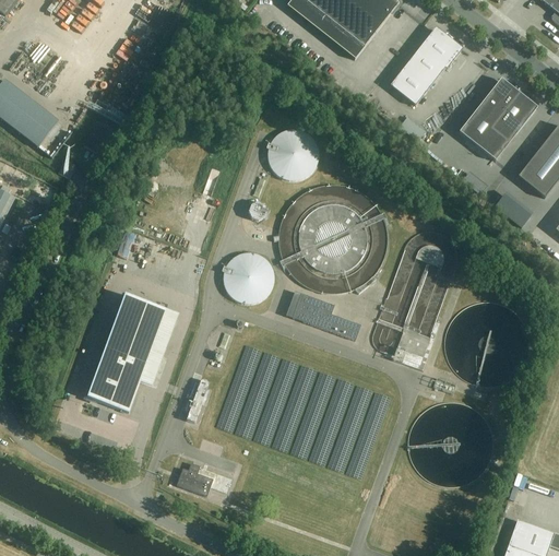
[(355,58),(399,2),(395,0),(290,0),(287,6),(355,58)]
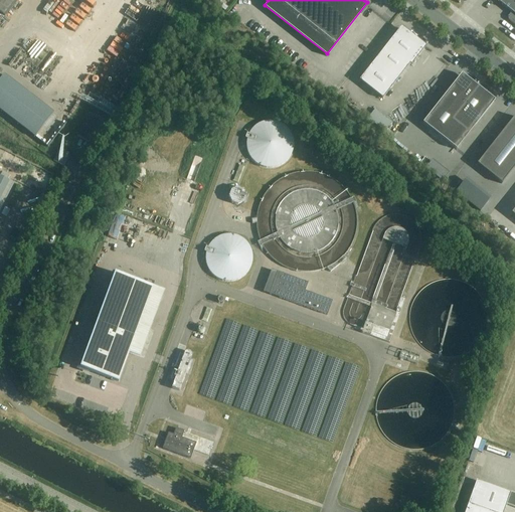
[(499,0),(511,9),(508,14),(508,17),(514,23),(514,22),(514,0),(499,0)]
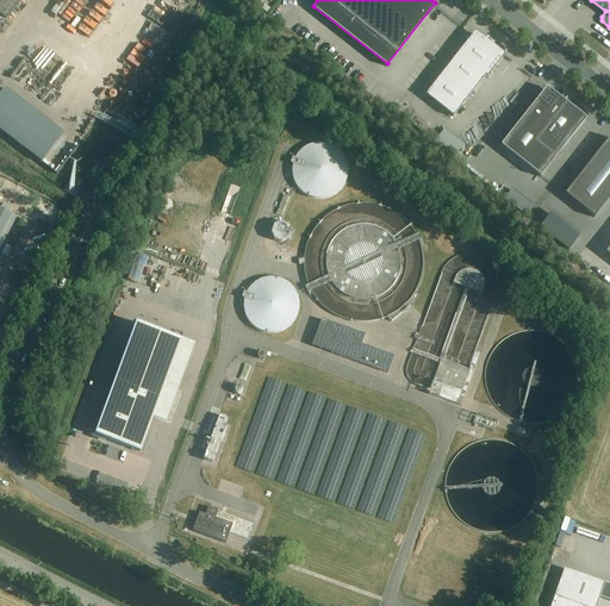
[(425,93),(453,114),(454,114),(493,63),(495,63),(504,52),(493,43),(492,44),(474,30),(425,93)]
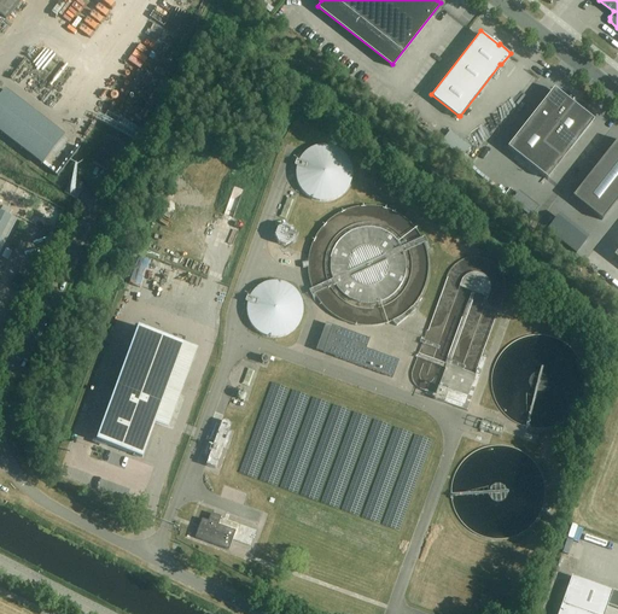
[(22,72),(16,76),(22,85),(27,82),(22,72)]
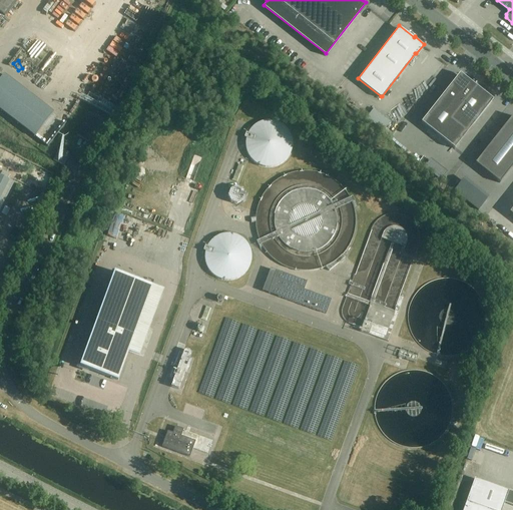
[(3,72),(0,75),(0,106),(10,114),(28,91),(3,72)]
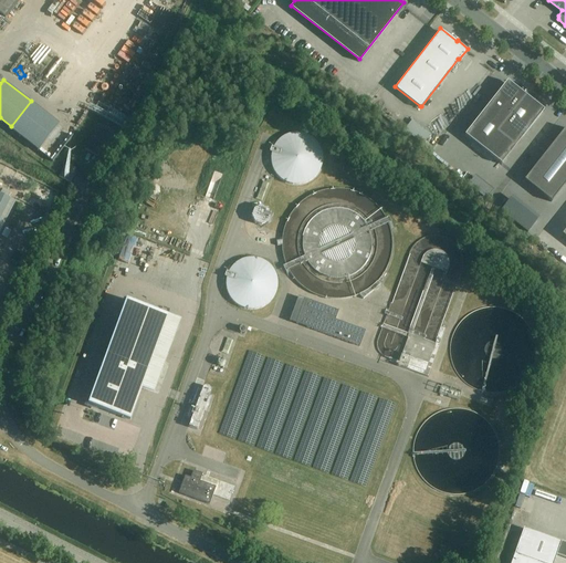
[(519,90),(506,81),(467,132),(465,131),(464,133),(501,162),(503,160),(502,159),(542,108),(531,100),(532,98),(520,89),(519,90)]
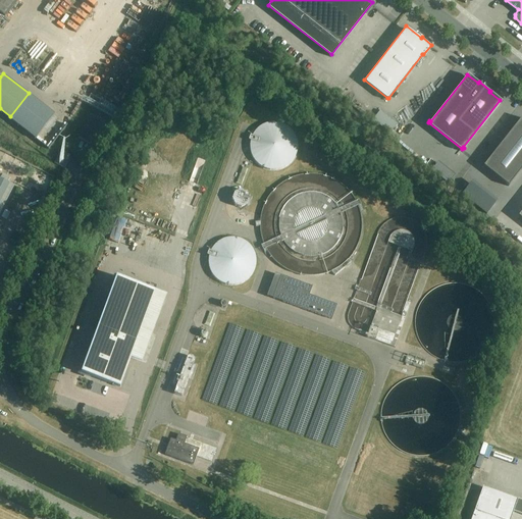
[(54,112),(29,93),(10,116),(36,137),(54,112)]
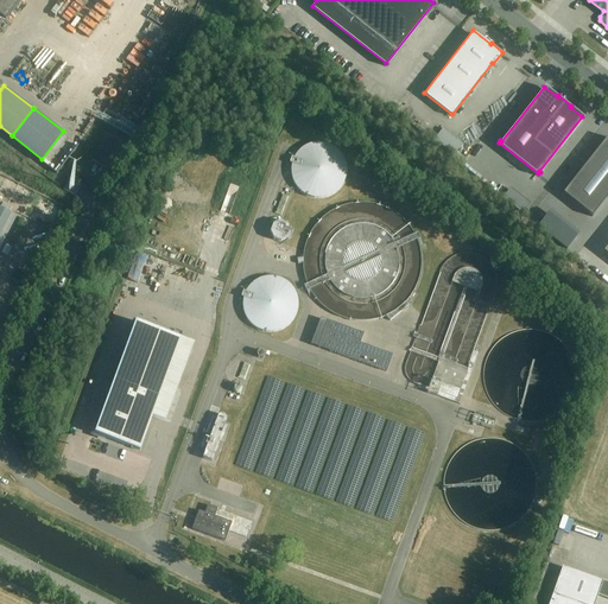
[(8,135),(0,145),(14,158),(23,148),(8,135)]
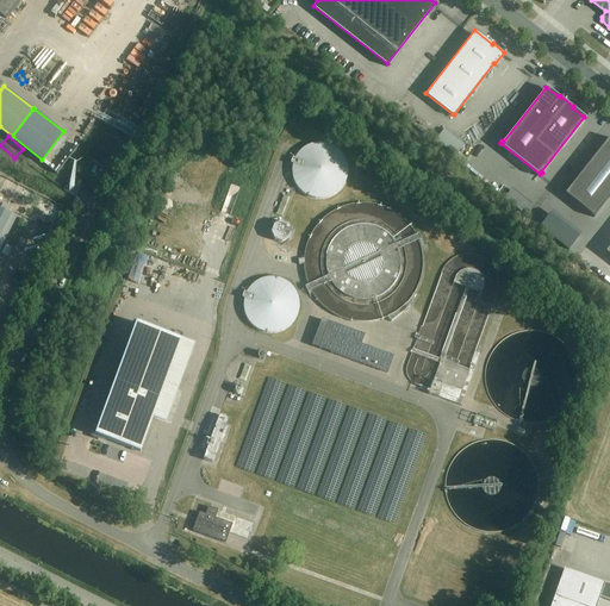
[(609,137),(565,194),(593,217),(609,195),(609,137)]
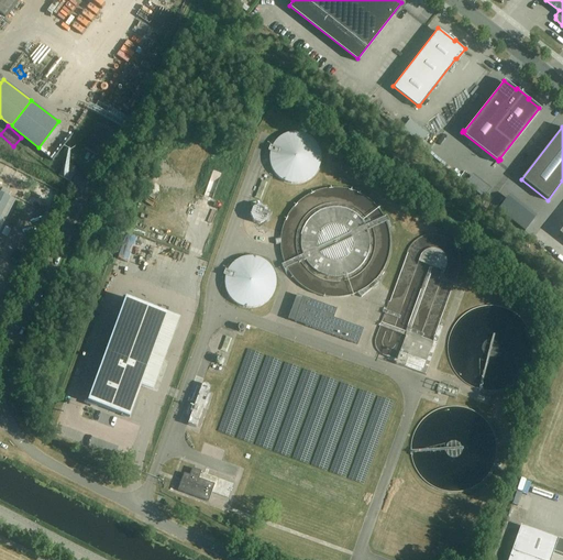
[(269,153),(269,155),(269,157),(269,160),(269,162),(271,164),(272,165),(273,167),(274,169),(275,172),(276,173),(278,174),(279,176),(282,177),(284,178),(286,179),(288,179),(290,180),(293,180),(295,180),(297,180),(299,180),(301,179),(304,179),(306,178),(308,177),(309,176),(311,174),(312,173),(315,172),(316,169),(317,167),(318,165),(319,164),(319,162),(320,160),(320,157),(320,155),(320,153),(320,151),(319,149),(319,146),(318,144),(317,142),(316,140),(315,139),(312,136),(311,135),(309,133),(308,132),(306,131),(304,131),(301,130),(299,130),(297,129),(295,129),(293,129),(290,130),(288,130),(286,131),(284,131),(282,132),(279,133),(278,135),(276,136),(275,139),(274,140),(273,142),(272,144),(271,146),(269,149),(269,151),(269,153)]
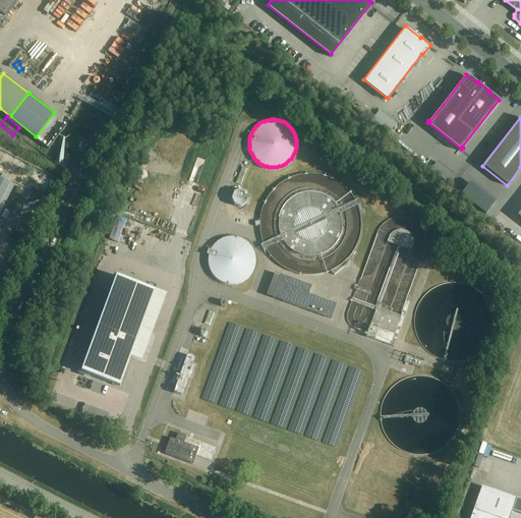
[(63,168),(70,154),(61,149),(54,164),(63,168)]
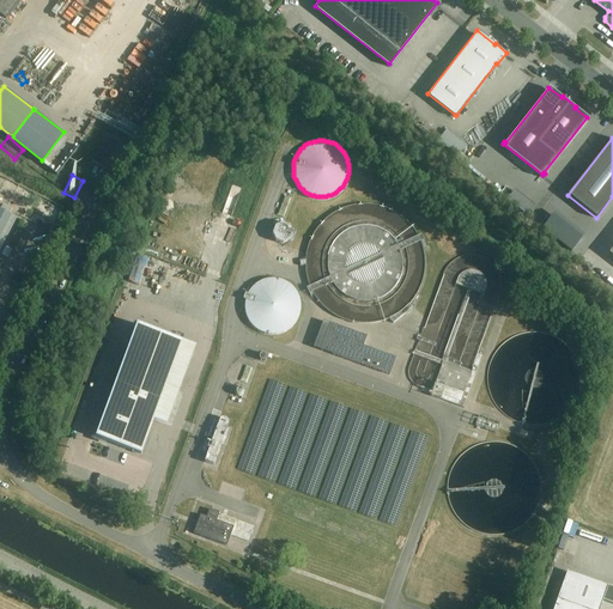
[(0,256),(0,233),(11,213),(0,207),(0,262),(2,259),(0,256)]
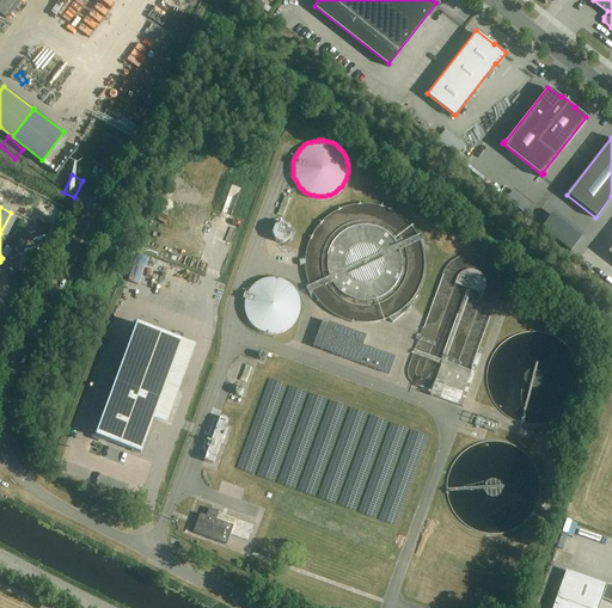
[(423,268),(432,271),(436,262),(428,258),(423,268)]
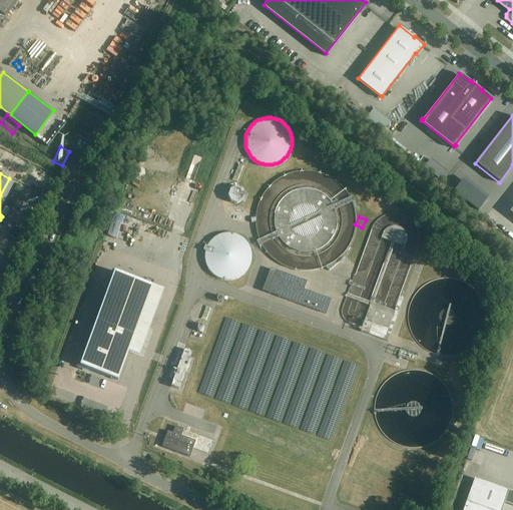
[(204,251),(204,253),(204,256),(204,258),(204,260),(205,262),(206,264),(207,266),(208,267),(209,269),(210,270),(212,272),(214,273),(215,274),(217,275),(219,276),(221,276),(223,277),(225,277),(227,277),(229,277),(231,277),(233,276),(235,276),(237,275),(239,274),(240,273),(242,272),(243,270),(245,269),(246,267),(247,266),(248,264),(249,262),(249,260),(250,258),(250,256),(250,253),(250,251),(250,249),(249,247),(249,245),(248,243),(247,241),(246,240),(245,238),(243,236),(242,235),(240,234),(239,233),(237,232),(235,231),(233,230),(231,230),(229,230),(227,230),(225,230),(223,230),(221,230),(219,231),(217,232),(215,233),(214,234),(212,235),(210,236),(209,238),(208,240),(207,241),(206,243),(205,245),(204,247),(204,249),(204,251)]
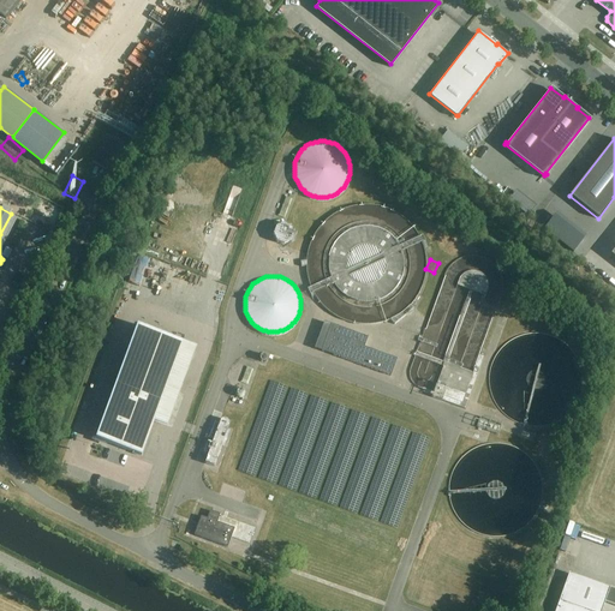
[(129,298),(131,285),(124,283),(120,295),(129,298)]
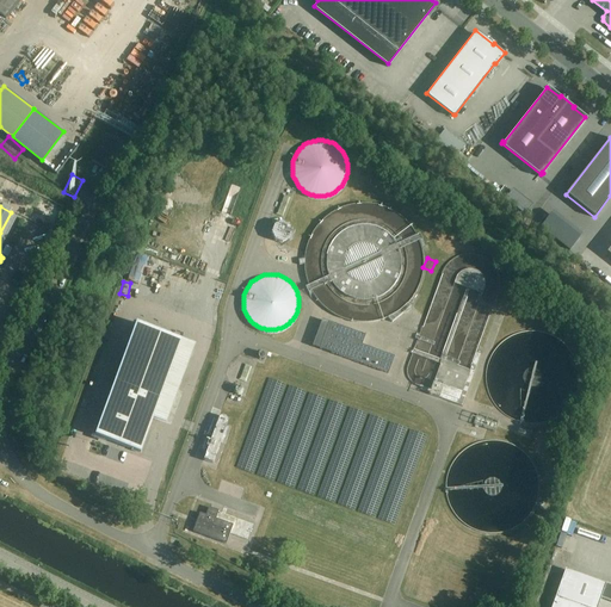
[(313,344),(389,371),(395,354),(363,342),(366,333),(322,317),(313,344)]
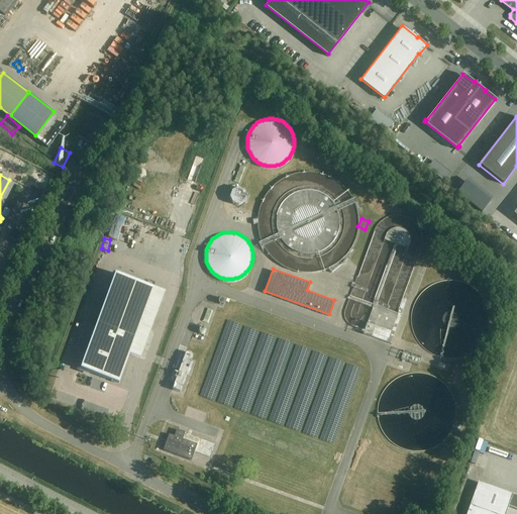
[(119,381),(154,285),(116,271),(81,367),(119,381)]
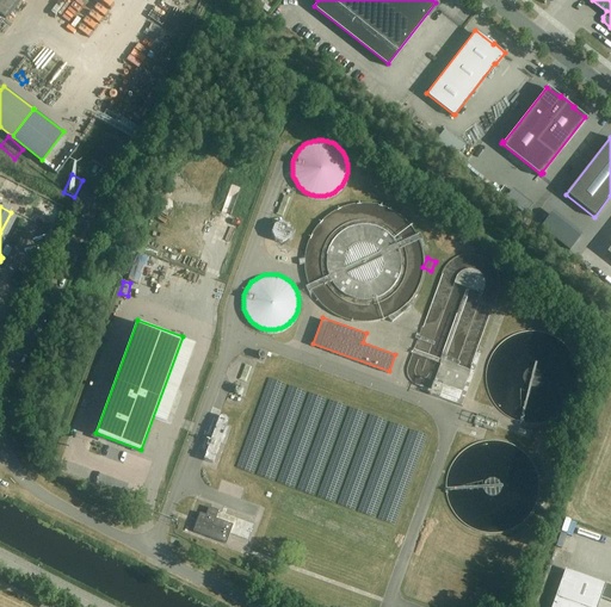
[(462,403),(481,351),(476,350),(469,367),(442,358),(431,388),(440,391),(438,395),(462,403)]
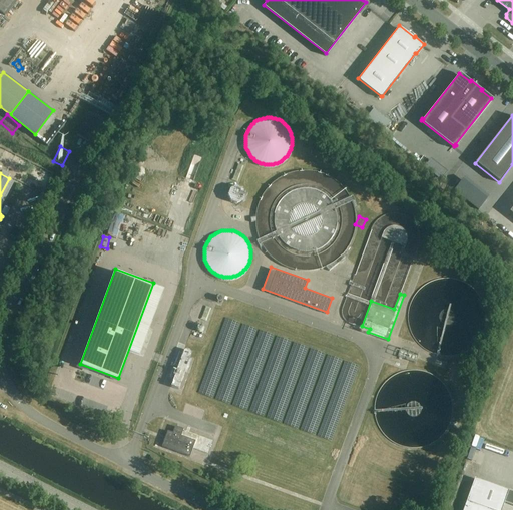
[(234,297),(231,303),(248,314),(252,308),(234,297)]
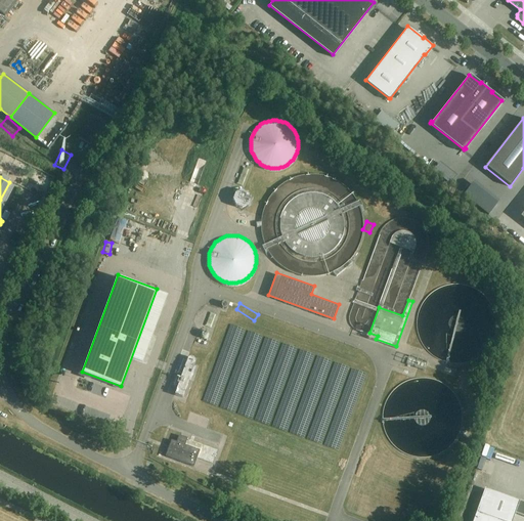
[(186,356),(173,391),(181,394),(188,377),(189,378),(194,364),(190,363),(190,362),(192,361),(193,359),(193,356),(191,355),(189,354),(188,354),(186,355),(186,356)]
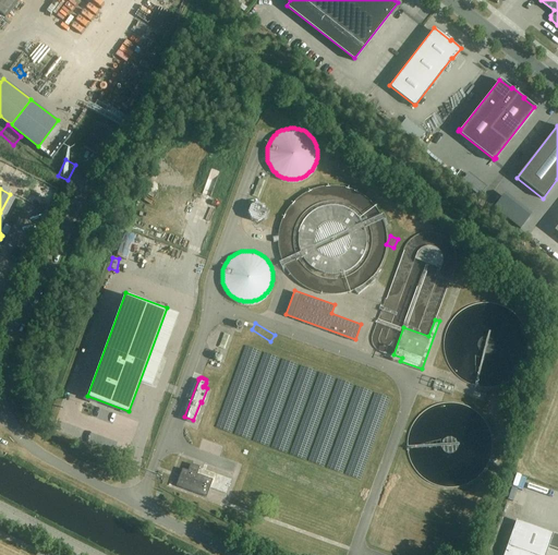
[(182,467),(176,484),(206,495),(210,482),(211,480),(213,478),(213,477),(196,471),(197,469),(199,465),(190,461),(187,469),(182,467)]
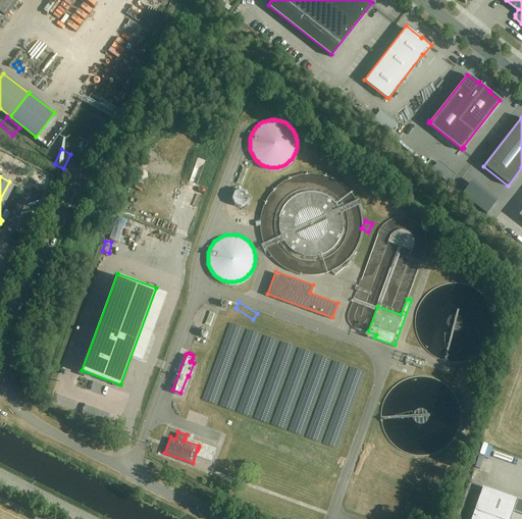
[(458,468),(467,470),(474,448),(465,445),(458,468)]
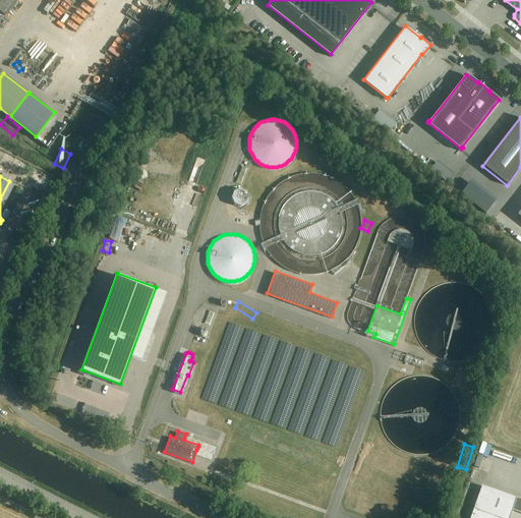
[(502,491),(501,491),(481,483),(469,517),(508,517),(513,508),(520,510),(520,497),(517,496),(502,491)]
